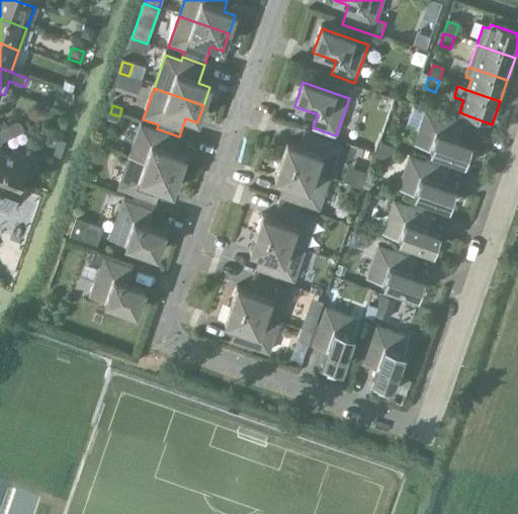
[(110,113),(108,120),(116,123),(119,116),(110,113)]
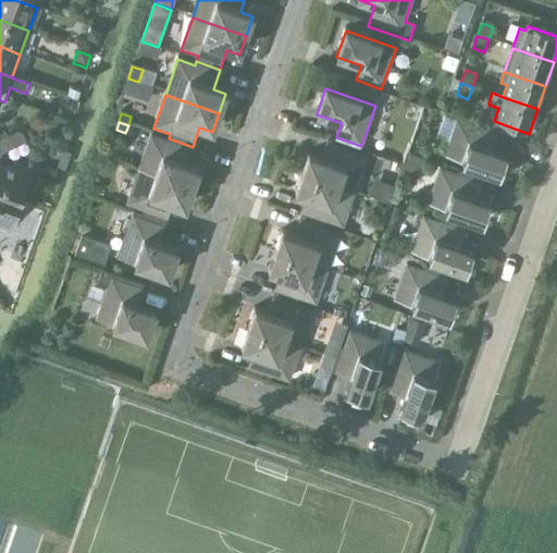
[(493,152),(499,133),(475,124),(473,128),(457,123),(445,158),(499,177),(506,157),(493,152)]
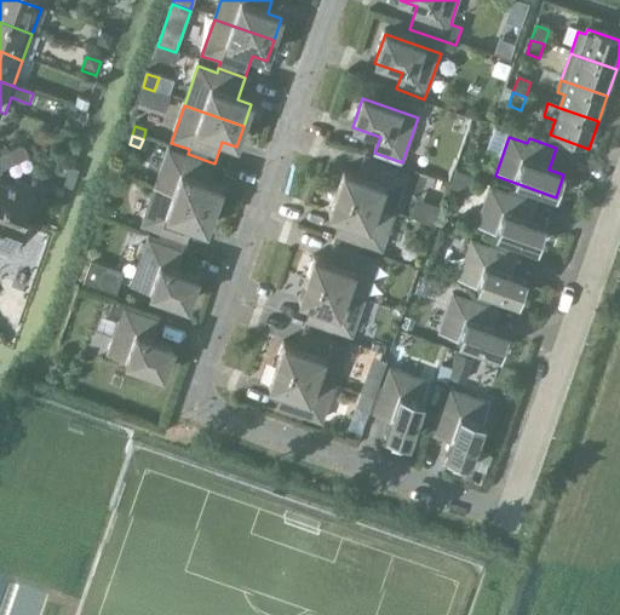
[(154,191),(213,212),(220,190),(207,185),(214,164),(188,154),(187,159),(167,153),(154,191)]
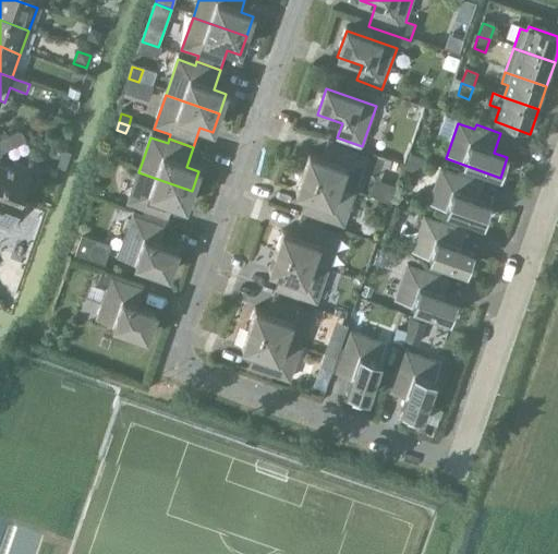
[(302,176),(354,194),(366,159),(350,154),(352,149),(327,141),(320,160),(308,156),(302,176)]
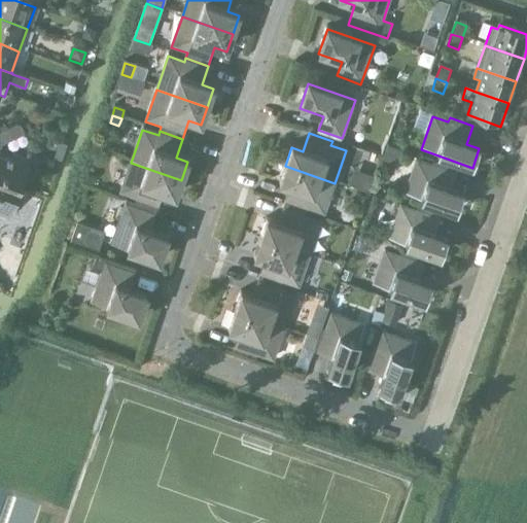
[(0,183),(20,190),(31,162),(14,155),(12,161),(0,155),(0,154),(3,147),(0,141),(0,183)]
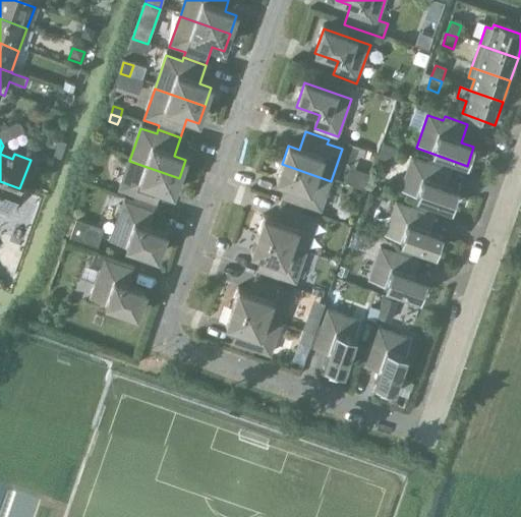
[(383,142),(378,157),(383,159),(395,153),(397,148),(383,142)]
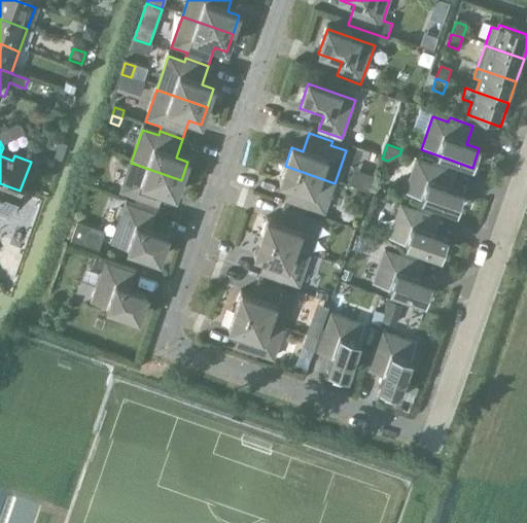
[(451,189),(457,171),(433,163),(432,167),(417,162),(405,195),(456,213),(463,194),(451,189)]
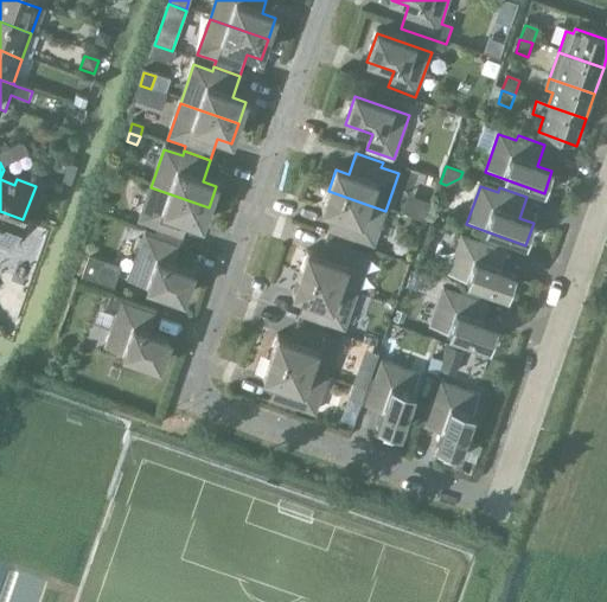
[(154,235),(180,244),(189,223),(202,228),(209,207),(151,187),(138,224),(157,230),(154,235)]
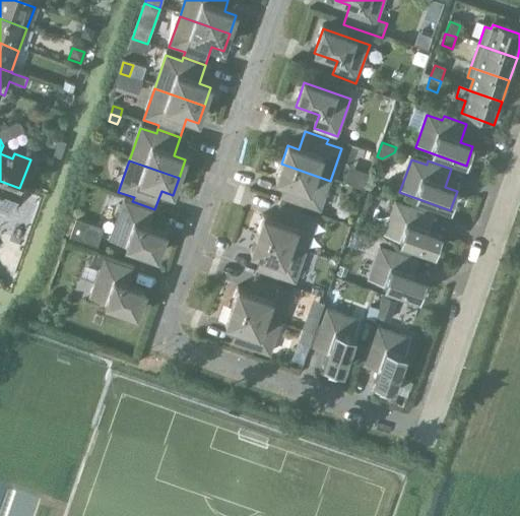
[(280,204),(303,211),(304,207),(320,212),(330,181),(281,164),(275,182),(286,186),(280,204)]
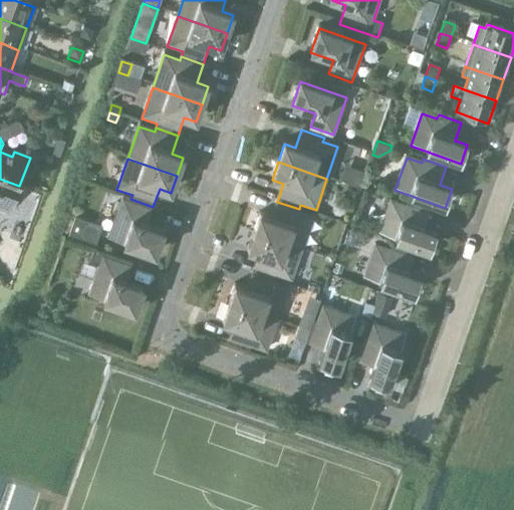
[(0,211),(9,215),(19,186),(0,179),(0,211)]
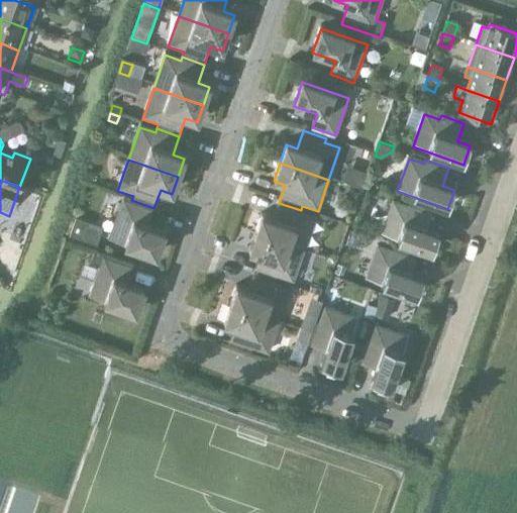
[(165,232),(147,227),(153,208),(131,200),(124,198),(109,240),(156,258),(165,232)]
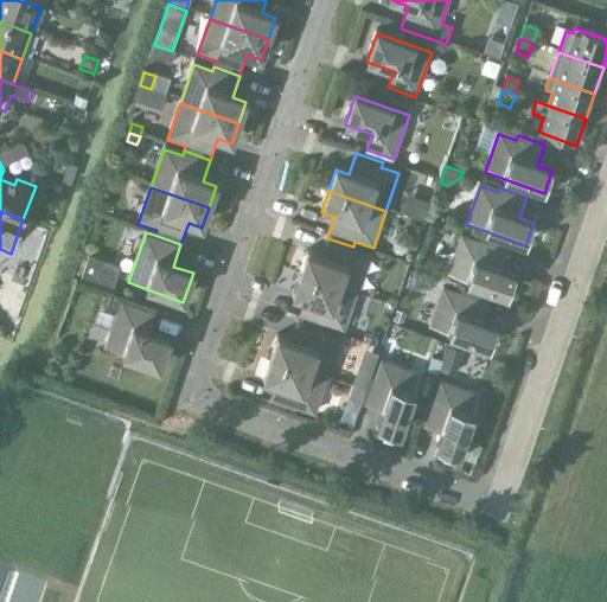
[(370,257),(351,251),(353,247),(327,238),(320,258),(307,254),(299,275),(357,295),(370,257)]
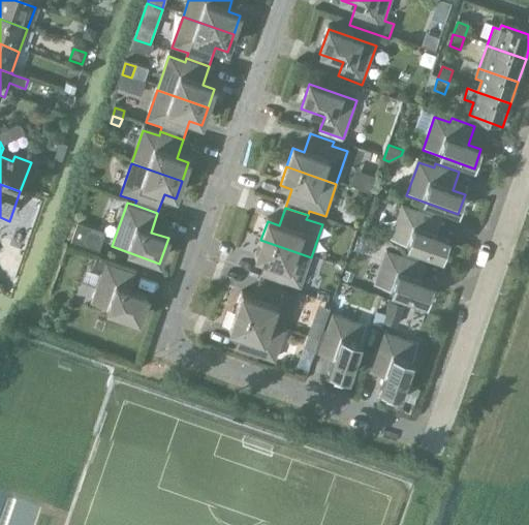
[(442,217),(419,209),(417,214),(402,208),(391,241),(442,259),(448,240),(436,236),(442,217)]
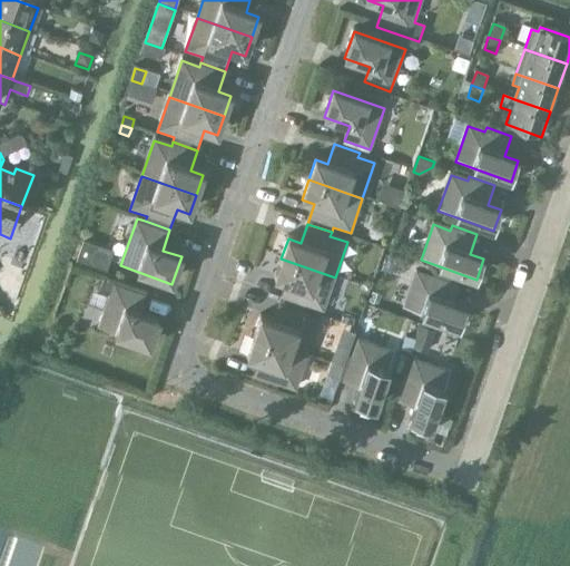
[(82,246),(78,263),(106,272),(111,256),(82,246)]
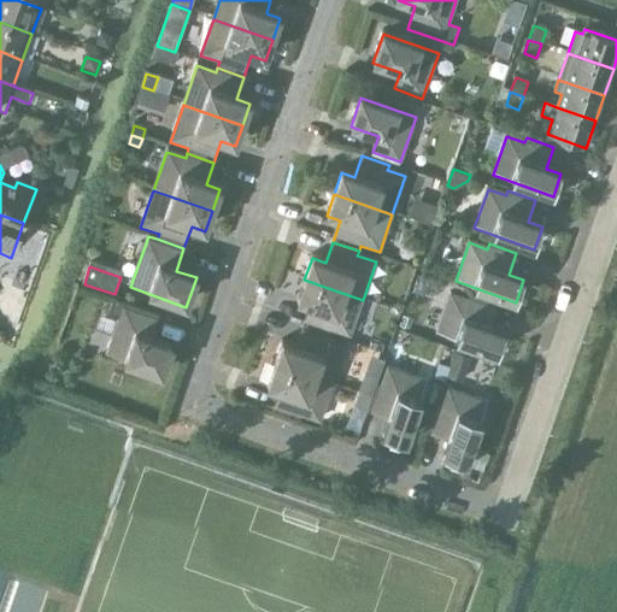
[(303,328),(329,336),(331,331),(350,337),(363,300),(304,280),(297,301),(310,306),(303,328)]
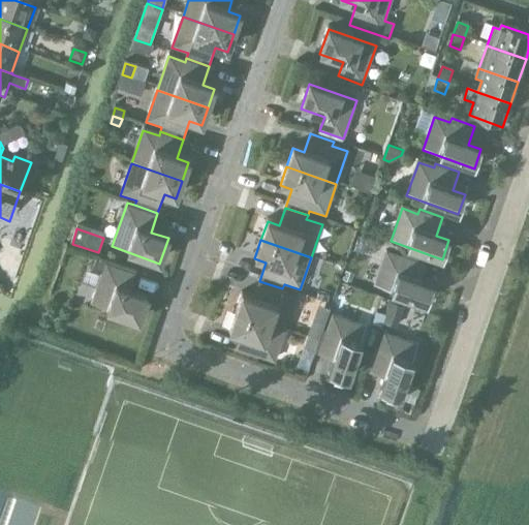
[(356,240),(352,251),(360,253),(365,251),(368,244),(356,240)]
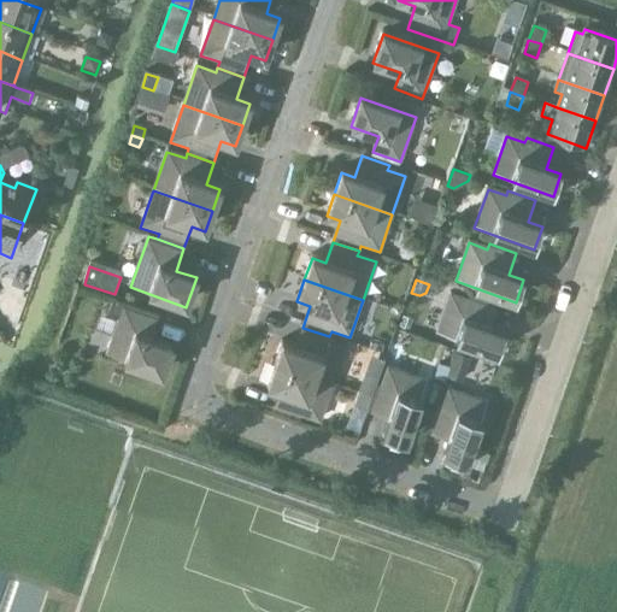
[(498,306),(470,298),(469,302),(451,295),(438,334),(497,355),(505,334),(491,328),(498,306)]
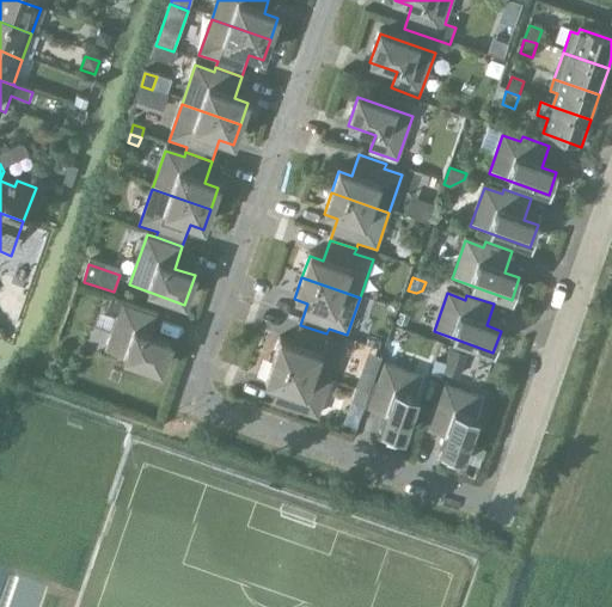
[(117,318),(105,353),(160,373),(171,343),(151,337),(159,314),(112,298),(106,314),(117,318)]
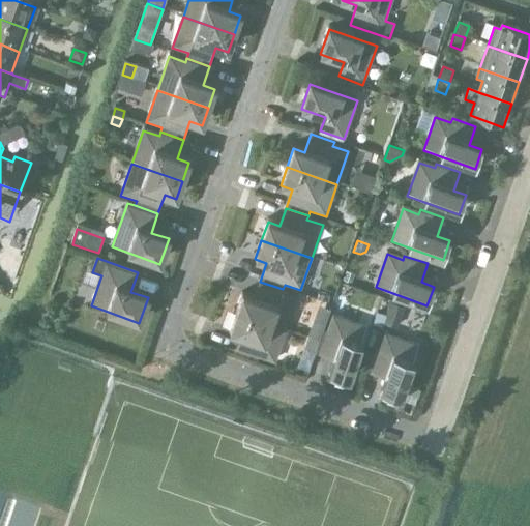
[(282,293),(283,289),(260,282),(254,299),(242,295),(235,314),(286,331),(297,298),(282,293)]
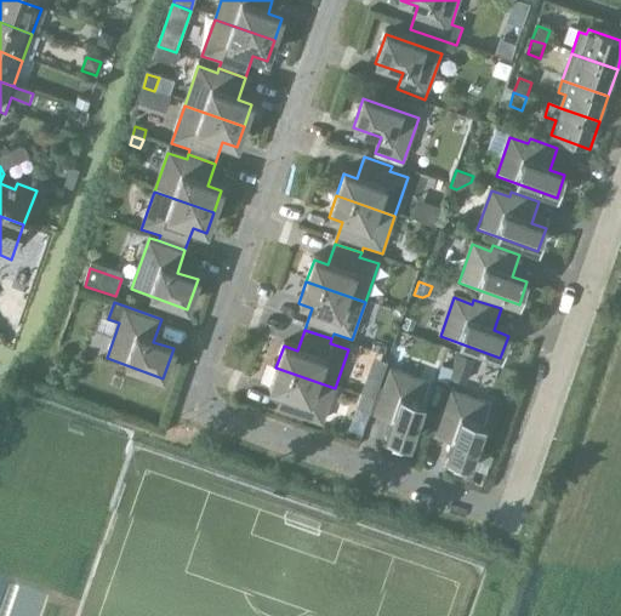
[(303,420),(322,426),(335,388),(275,368),(268,389),(283,394),(274,415),(302,425),(303,420)]
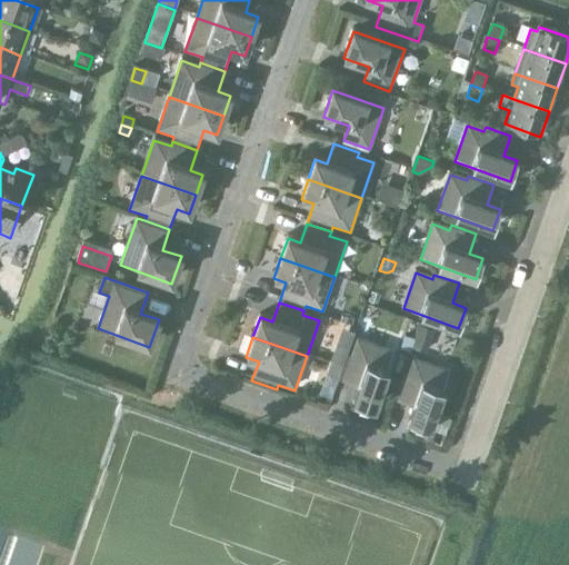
[(339,382),(358,389),(353,403),(375,409),(393,354),(357,342),(351,359),(347,357),(339,382)]
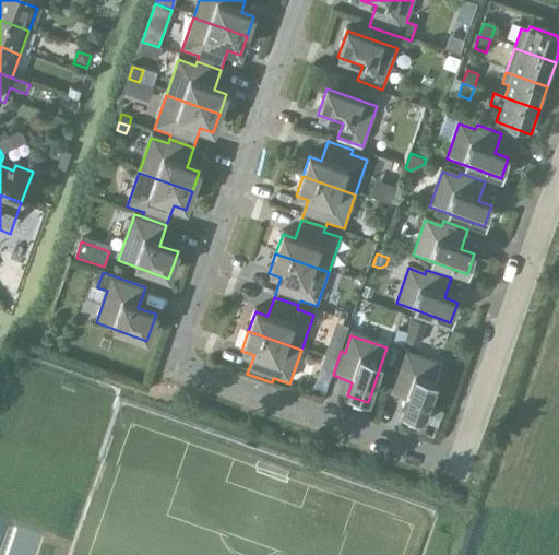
[(328,358),(336,361),(341,350),(331,346),(328,358)]
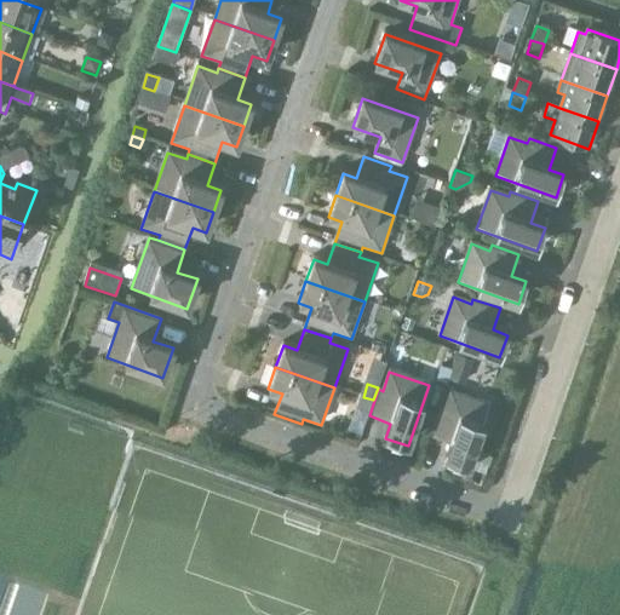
[(446,459),(468,467),(489,407),(451,394),(445,412),(438,409),(429,437),(451,444),(446,459)]
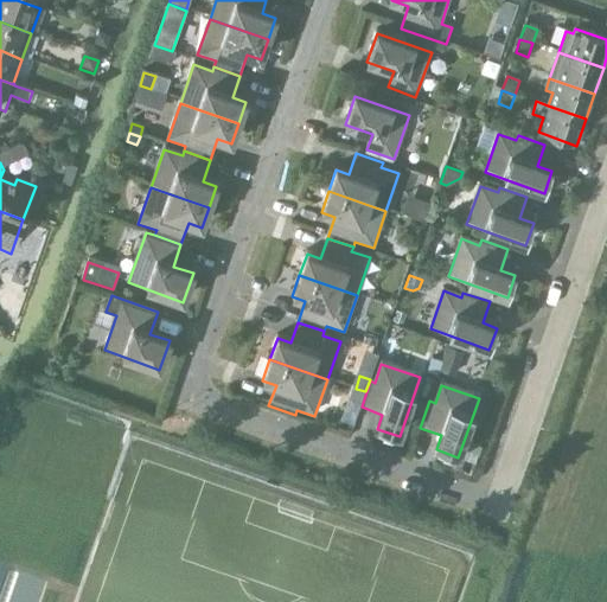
[(39,601),(44,588),(10,576),(0,572),(0,601),(39,601)]
